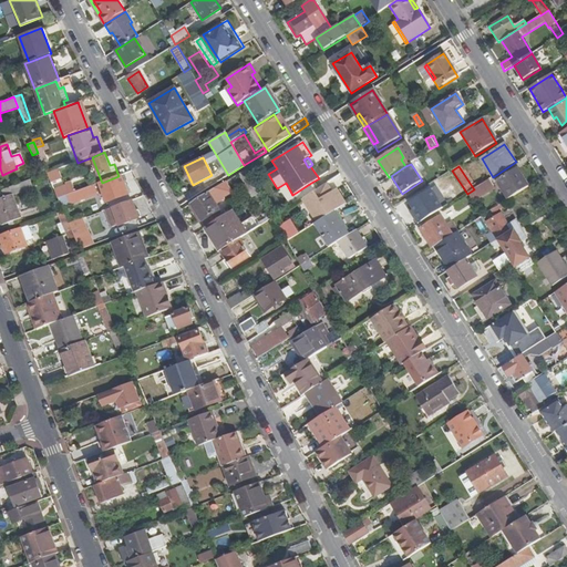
[(58,169),(48,174),(51,184),(61,179),(58,169)]
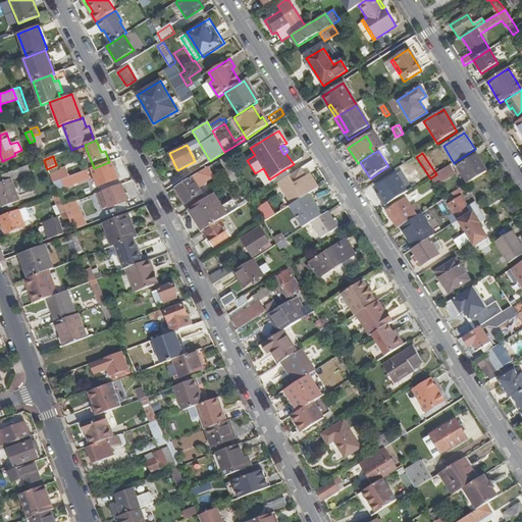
[(226,156),(220,160),(225,170),(232,166),(226,156)]
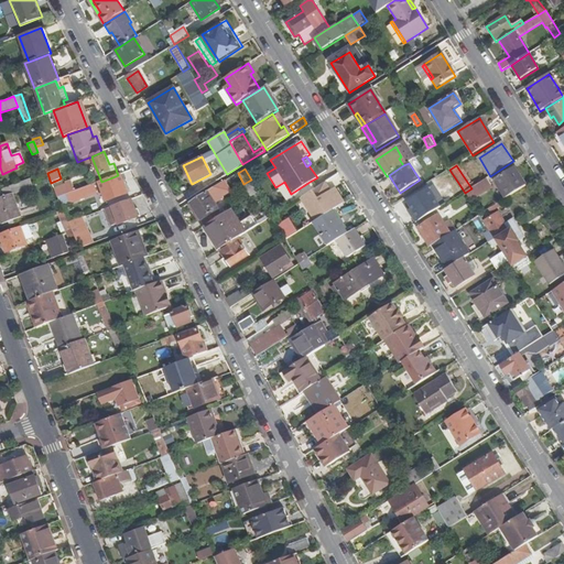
[(496,181),(507,198),(525,186),(514,169),(496,181)]
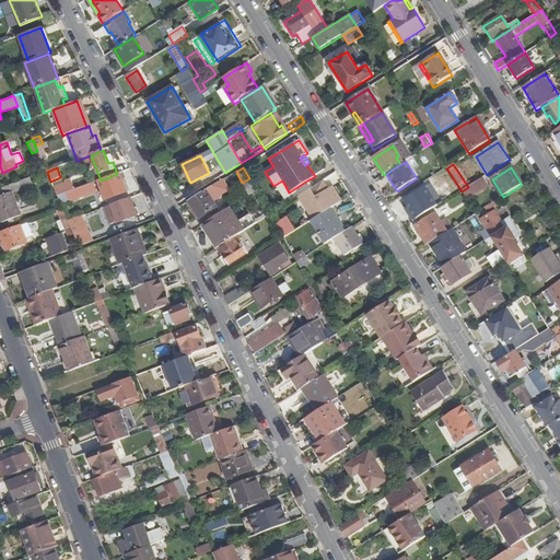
[(117,174),(101,181),(97,182),(105,201),(106,200),(127,193),(124,183),(126,182),(121,172),(117,174)]
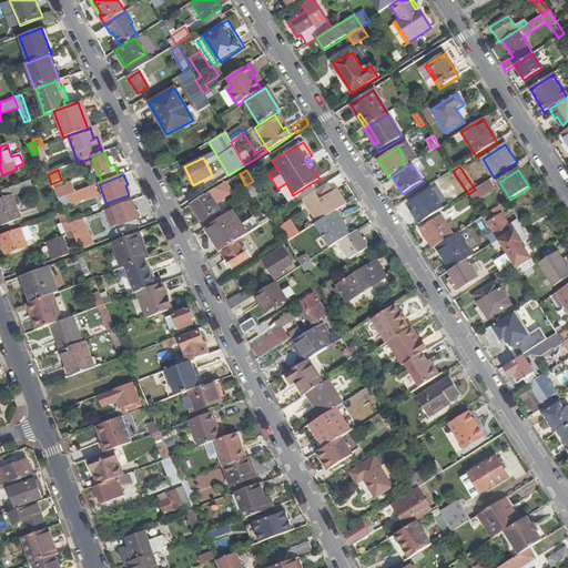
[(468,194),(474,203),(495,190),(489,180),(475,190),(468,194)]
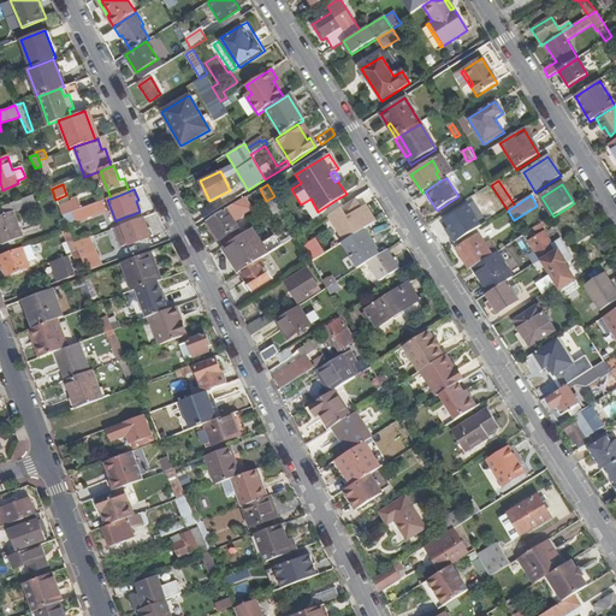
[(35,203),(33,196),(0,207),(0,240),(3,244),(9,242),(15,240),(22,237),(12,212),(35,203)]
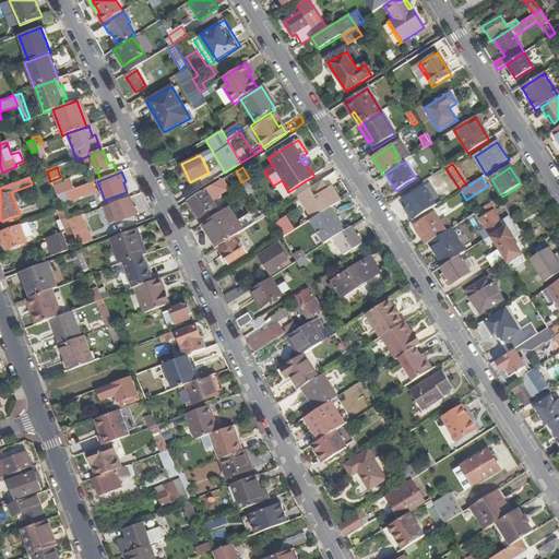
[(249,178),(241,182),(248,195),(256,190),(249,178)]
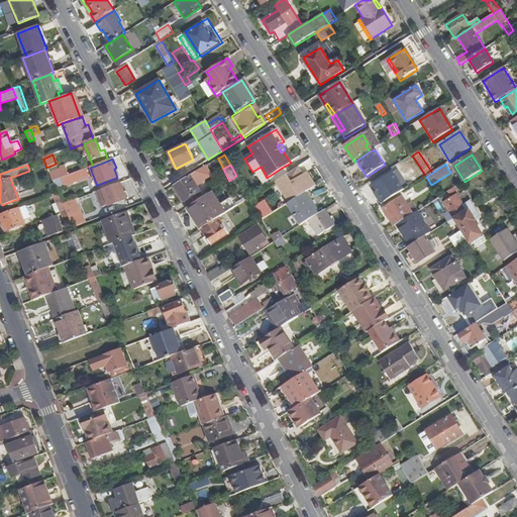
[(276,182),(288,174),(284,167),(267,178),(272,185),(276,182)]
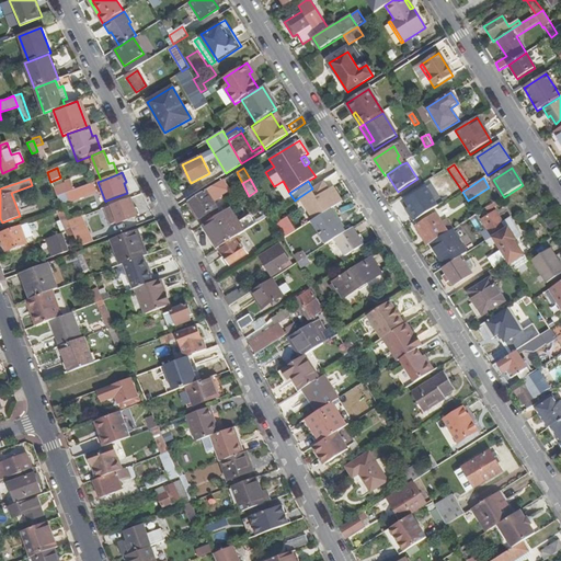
[(105,202),(98,182),(91,184),(94,192),(92,193),(99,210),(103,208),(106,207),(109,206),(106,201),(105,202)]
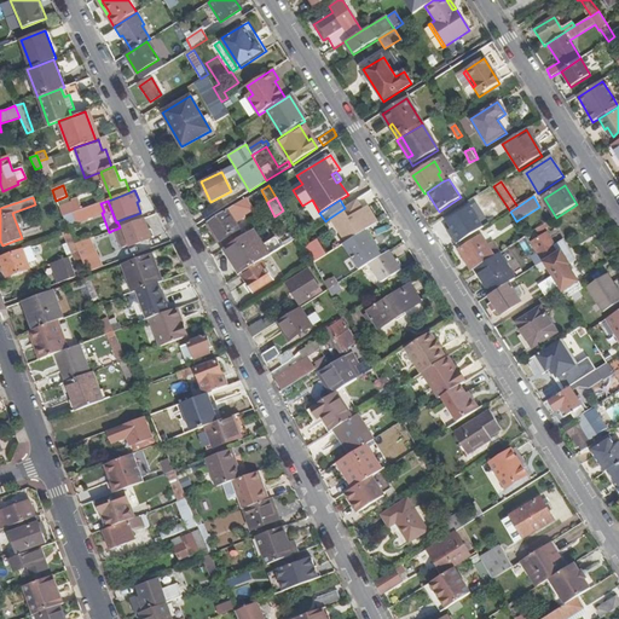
[(330,218),(346,243),(364,232),(376,224),(368,209),(364,212),(363,209),(357,201),(345,208),(330,218)]
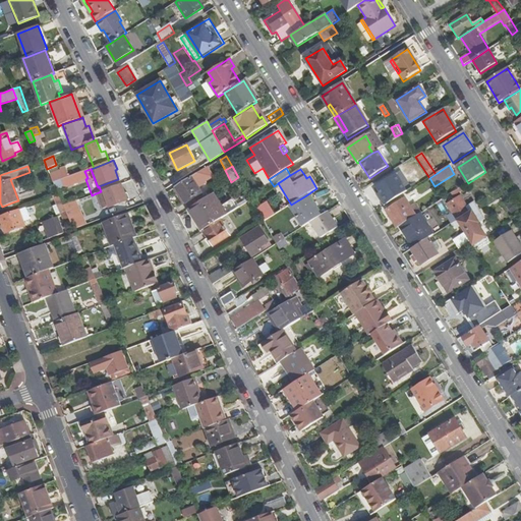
[(53,183),(60,180),(68,177),(65,170),(50,176),(53,183)]
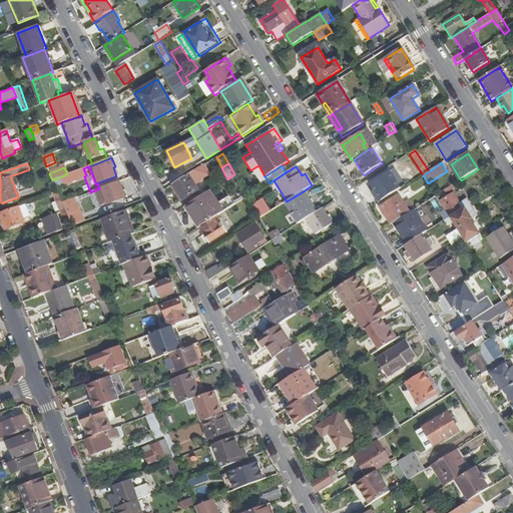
[(67,174),(59,177),(62,184),(84,176),(86,175),(83,168),(67,174)]
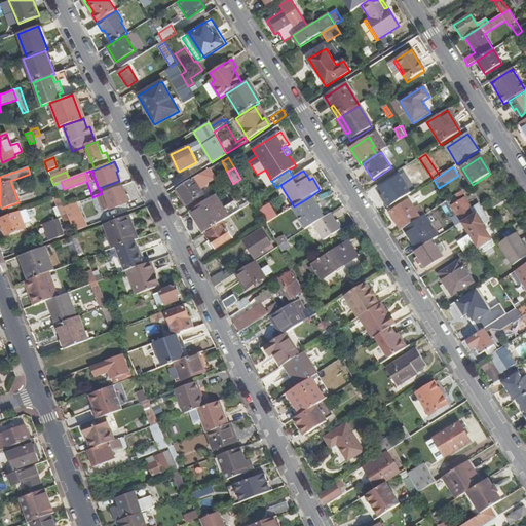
[(390,207),(411,193),(400,176),(379,189),(390,207)]
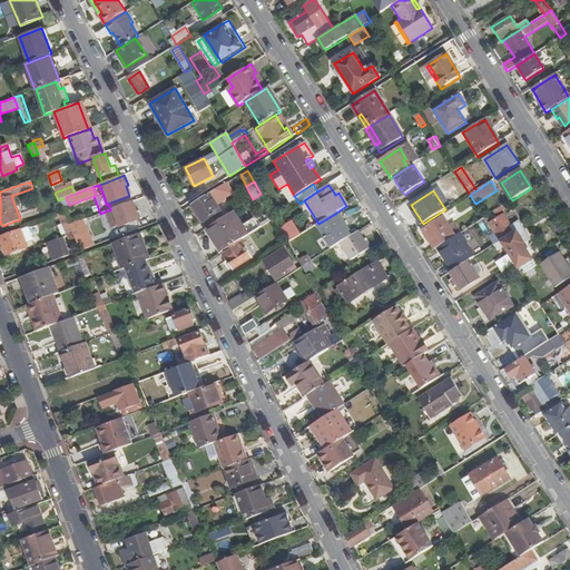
[(213,192),(193,205),(202,222),(203,222),(207,228),(224,217),(214,200),(217,198),(213,192)]
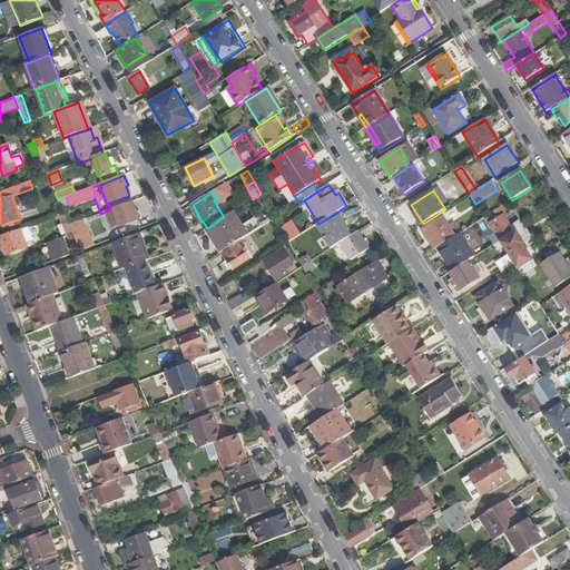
[(120,227),(120,228),(144,219),(141,212),(138,213),(134,200),(114,208),(110,209),(108,210),(115,229),(120,227)]
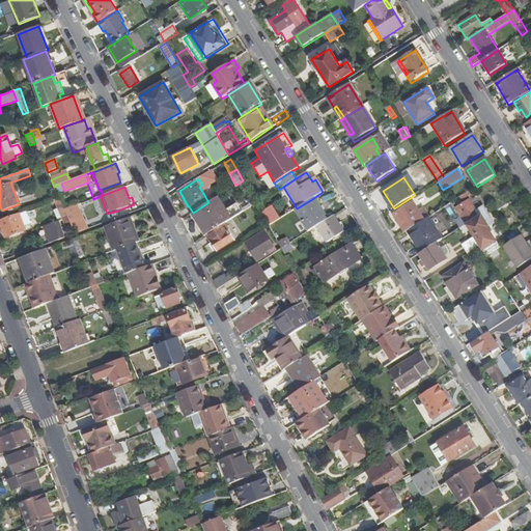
[(179,191),(176,193),(185,208),(188,206),(179,191)]
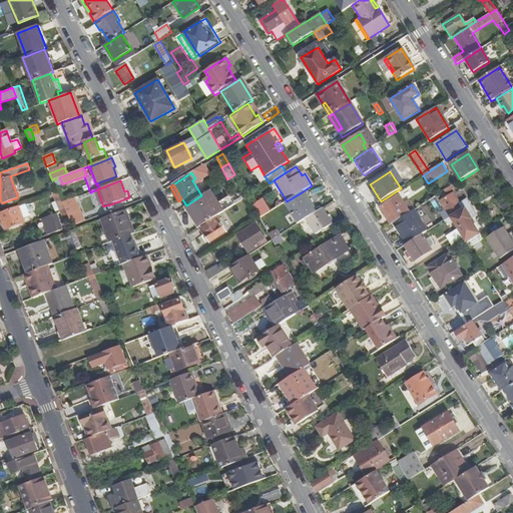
[(69,185),(57,189),(57,190),(62,202),(75,198),(69,185)]
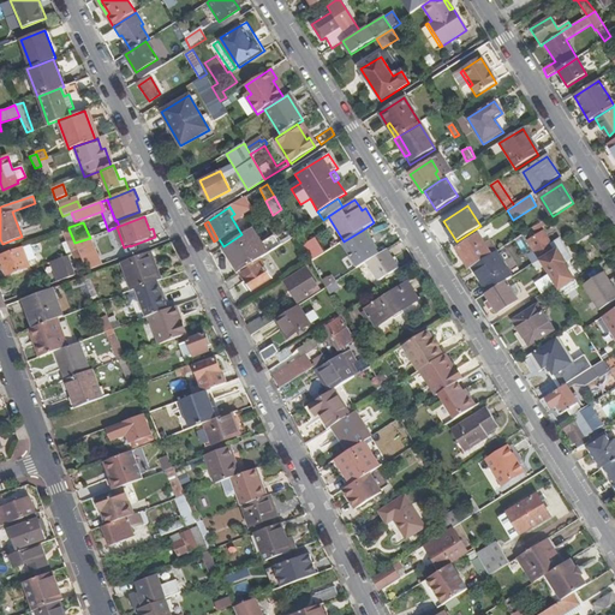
[(67,256),(78,251),(75,243),(69,228),(63,231),(65,236),(61,238),(63,243),(61,243),(67,256)]
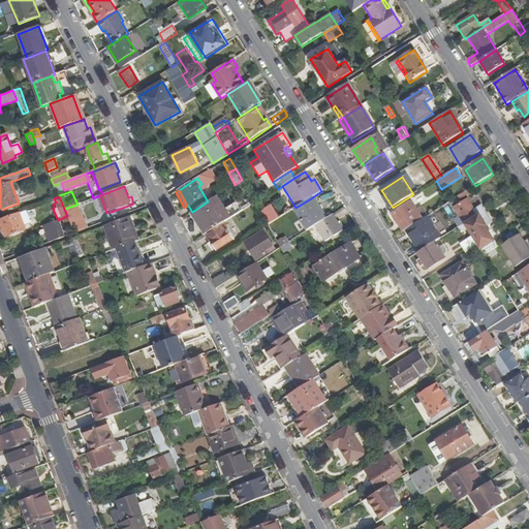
[(216,196),(208,201),(192,212),(191,213),(206,235),(207,234),(224,222),(230,218),(216,196)]
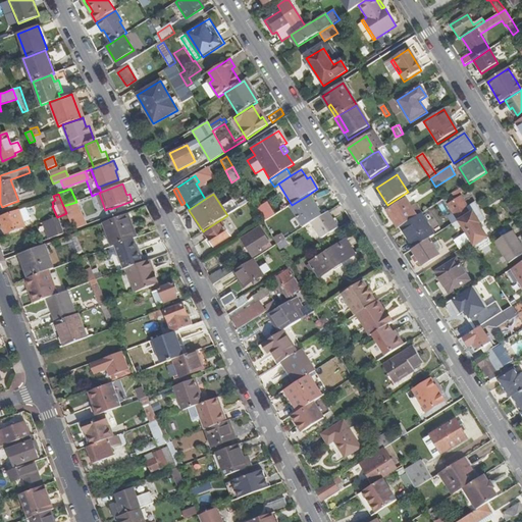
[(320,217),(307,196),(292,205),(290,206),(304,227),(311,223),(320,217)]
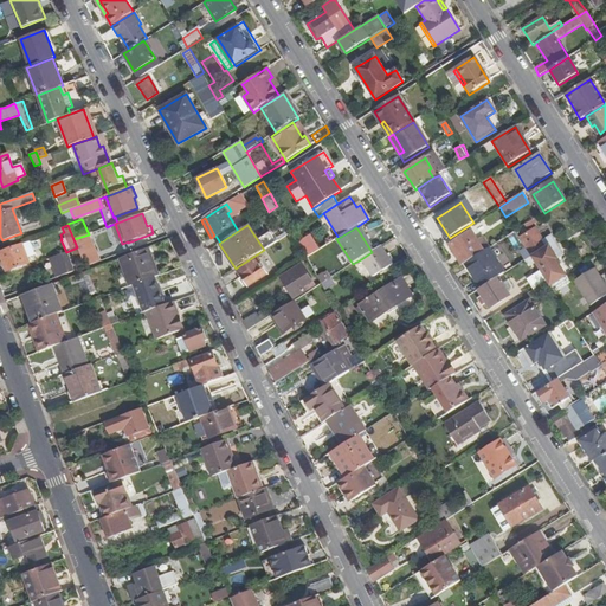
[(542,240),(535,229),(520,238),(526,247),(532,257),(535,263),(541,271),(547,282),(555,295),(572,284),(571,283),(572,283),(568,277),(567,278),(556,260),(558,259),(549,247),(556,243),(552,234),(542,240)]
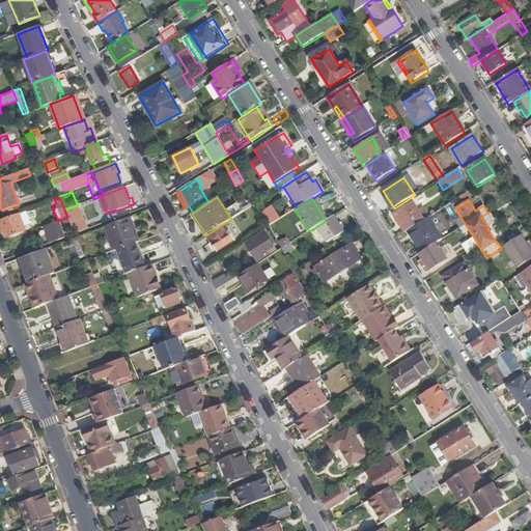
[(404,232),(408,231),(428,218),(429,217),(423,207),(418,211),(413,202),(393,215),(404,232)]
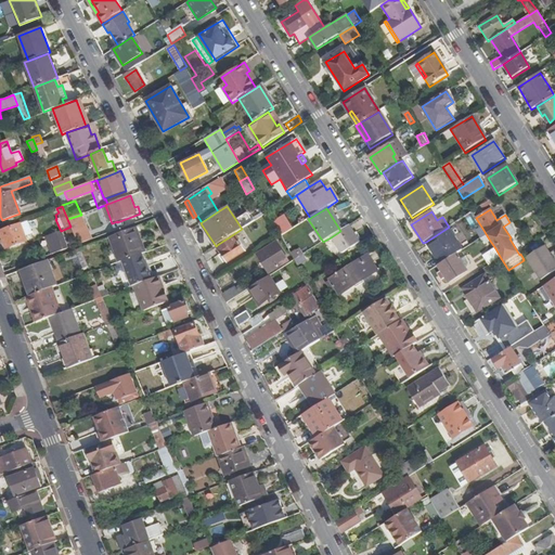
[(244,226),(254,220),(249,213),(240,218),(244,226)]
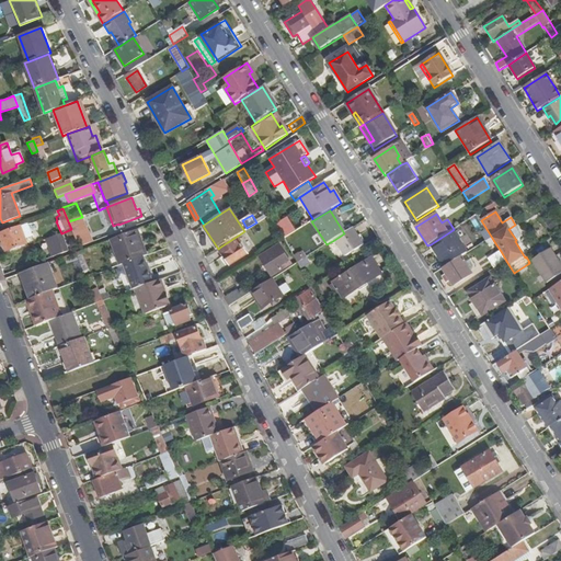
[(87,221),(84,216),(82,217),(68,221),(71,229),(75,235),(87,229),(84,222),(87,221)]
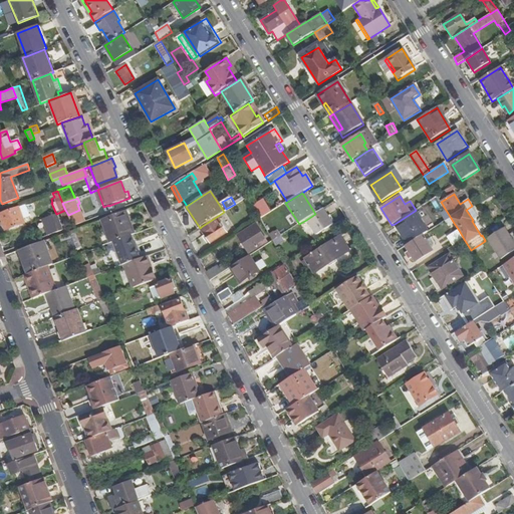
[(263,200),(253,207),(260,219),(271,212),(263,200)]
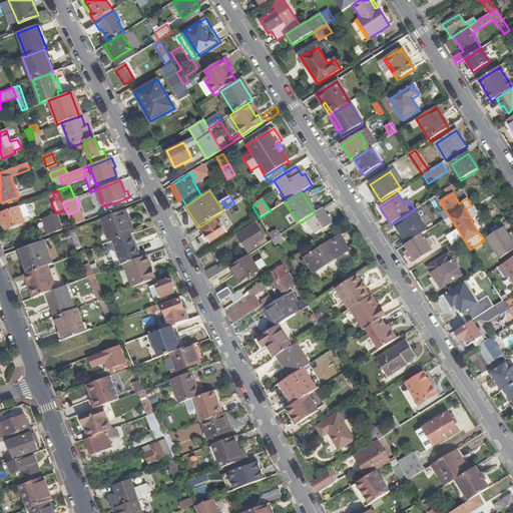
[(478,216),(471,205),(465,209),(472,219),(478,216)]
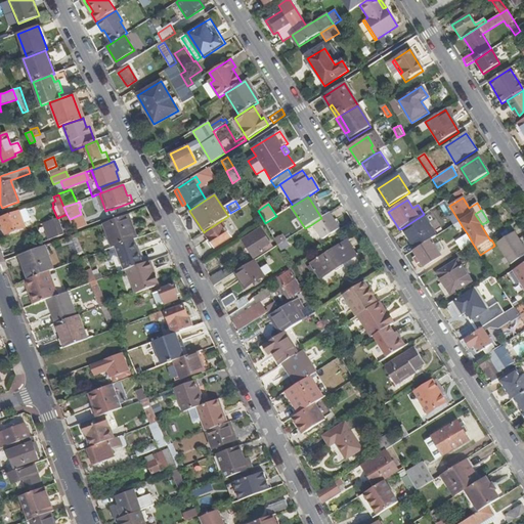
[(25,211),(19,213),(23,221),(28,219),(25,211)]
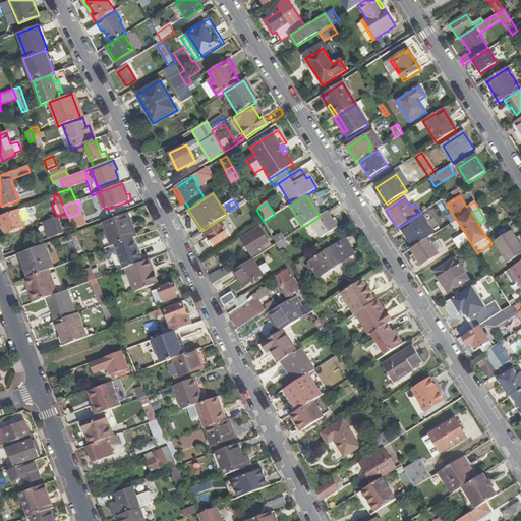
[(24,226),(22,220),(19,212),(18,211),(0,217),(0,221),(4,233),(24,226)]
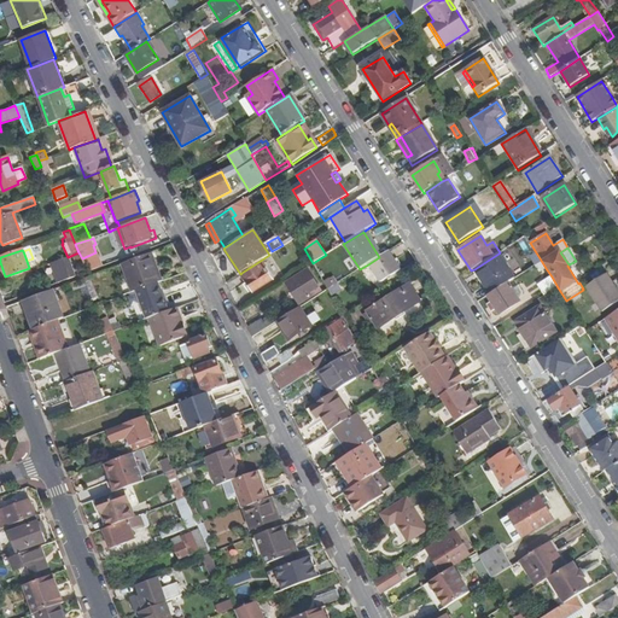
[(87,272),(127,256),(124,250),(98,260),(97,257),(83,262),(87,272)]
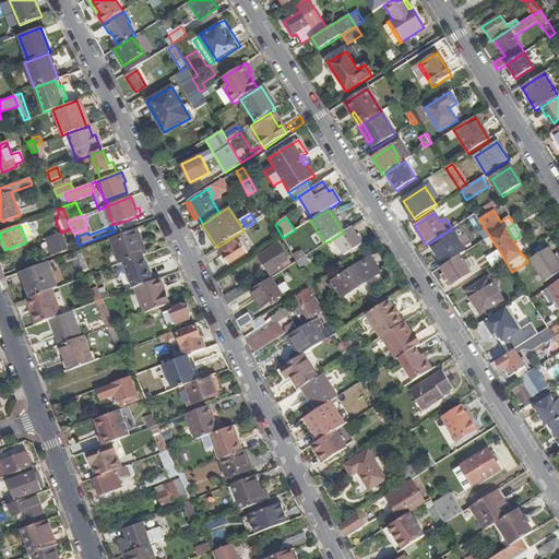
[(343,233),(333,239),(344,256),(361,245),(351,227),(343,233)]
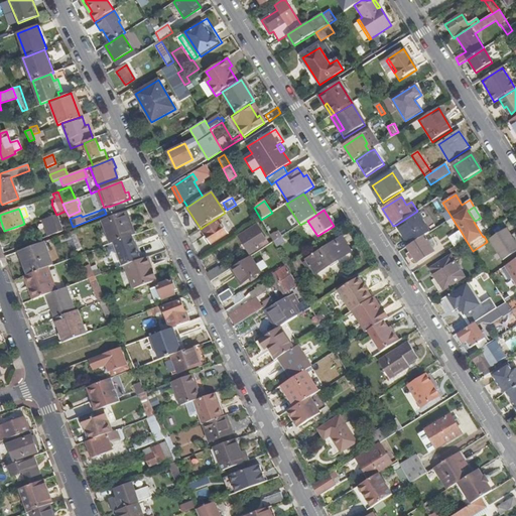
[(446,222),(453,219),(447,211),(437,218),(441,225),(446,222)]
